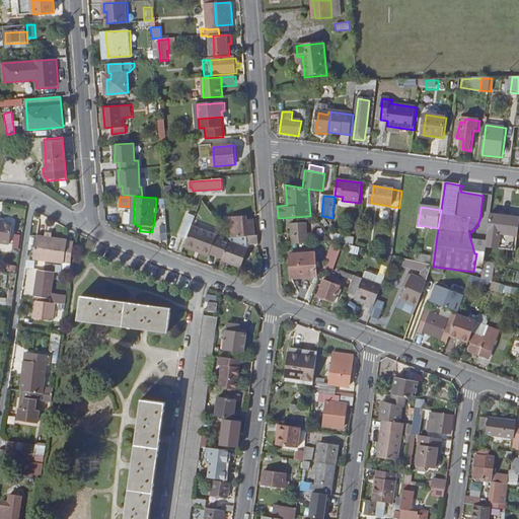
[(498,246),(502,217),(492,215),(488,245),(498,246)]
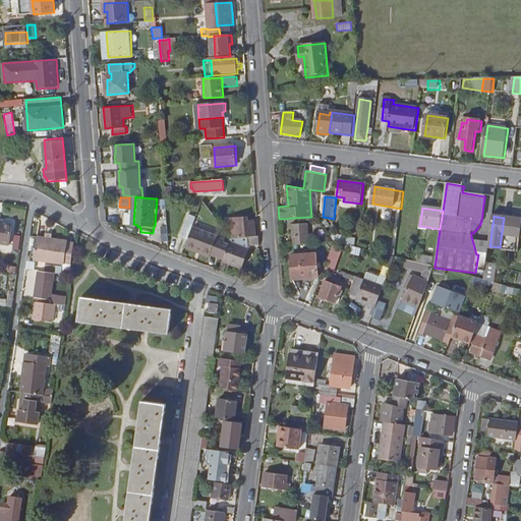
[(239,238),(255,237),(254,221),(248,221),(247,218),(232,218),(233,223),(237,222),(239,238)]
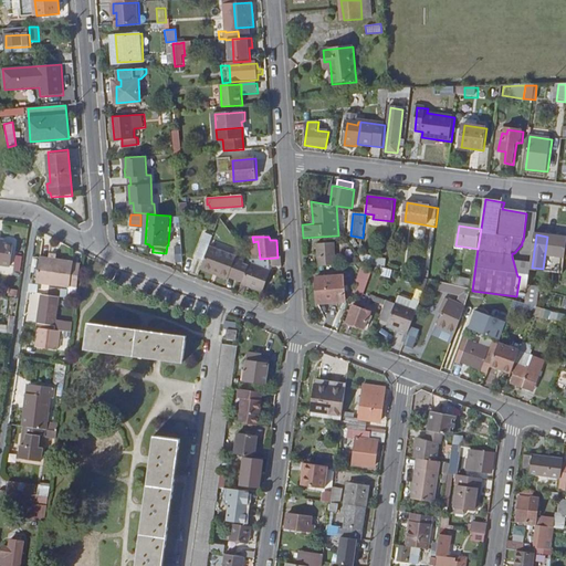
[(564,272),(565,257),(565,238),(547,237),(543,269),(564,272)]
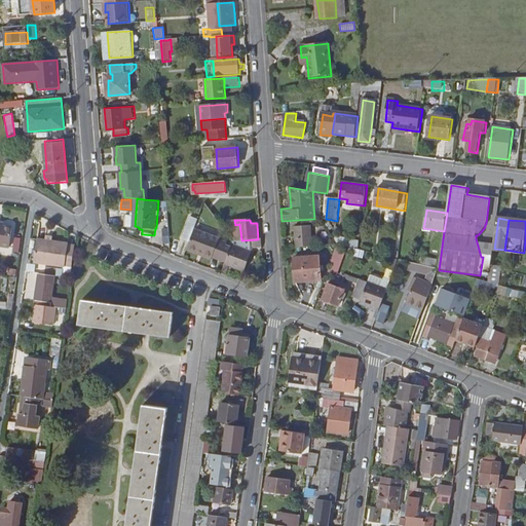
[(182,239),(190,242),(194,230),(196,225),(189,222),(182,239)]
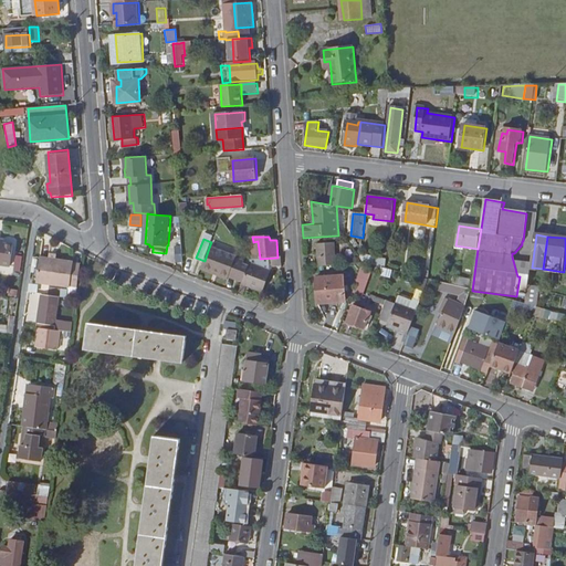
[(315,242),(316,266),(334,265),(332,241),(315,242)]
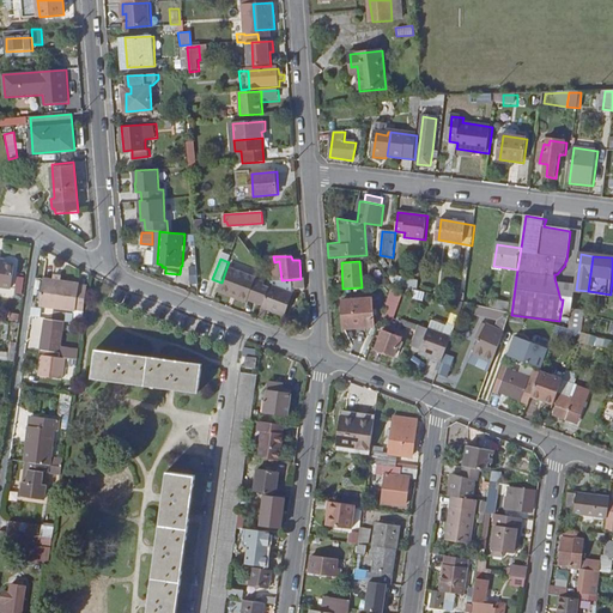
[(0,286),(11,289),(14,265),(0,262),(0,286)]
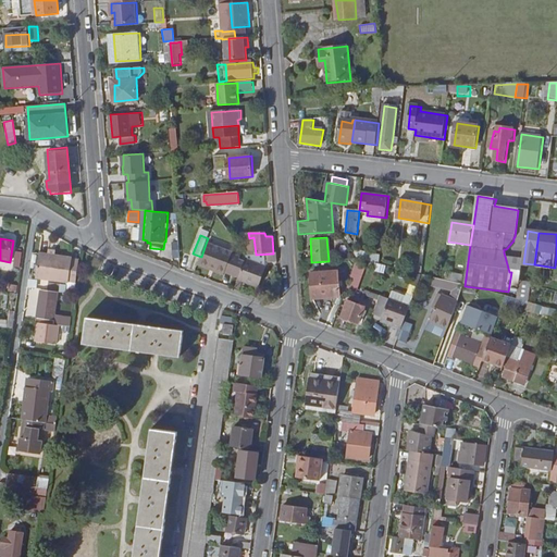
[(201,257),(198,264),(210,269),(211,264),(218,267),(217,269),(226,272),(226,271),(234,274),(240,258),(232,255),(232,256),(225,252),(225,250),(206,244),(201,257)]
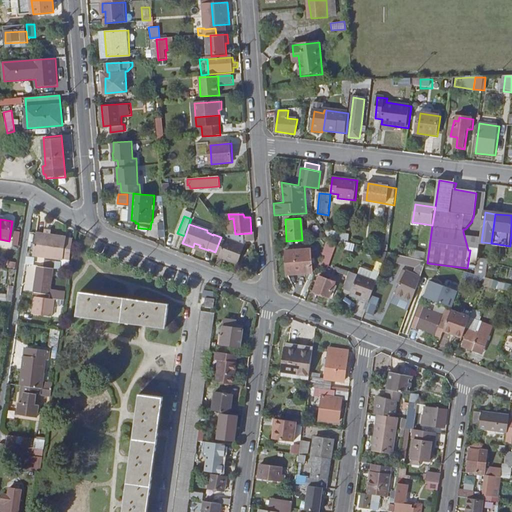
[(12,246),(19,246),(21,231),(13,230),(12,246)]
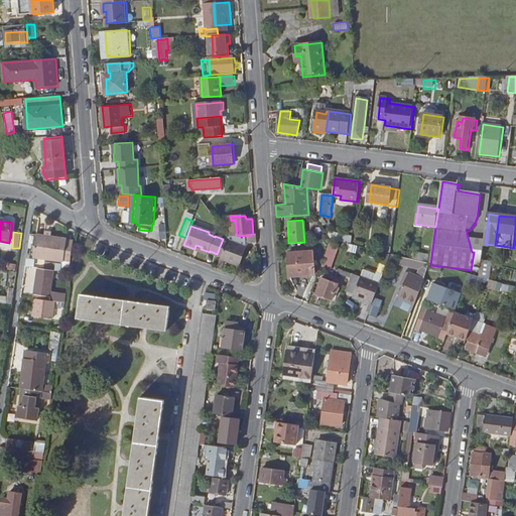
[(248,244),(257,243),(257,235),(253,235),(237,236),(232,236),(230,237),(229,241),(223,256),(219,268),(223,269),(225,262),(241,267),(248,248),(248,244)]
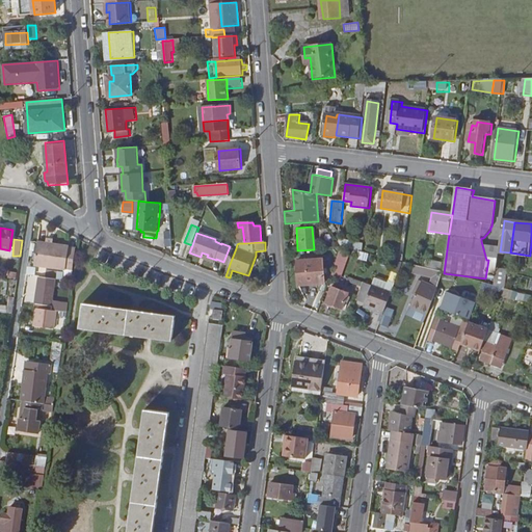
[(67,270),(70,248),(40,243),(35,266),(67,270)]
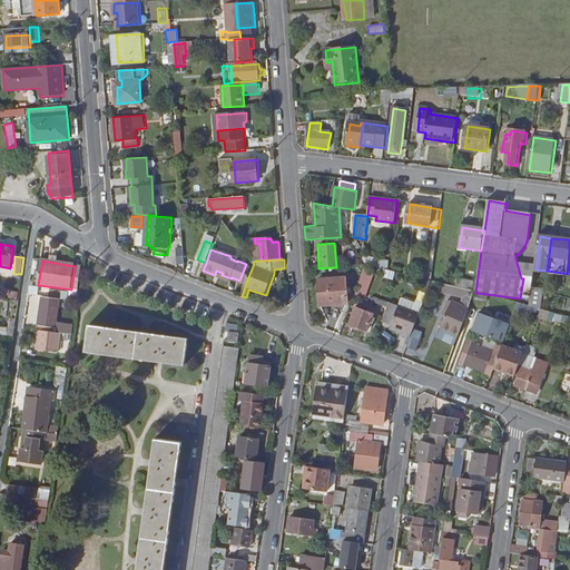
[(239,281),(246,283),(253,266),(246,264),(239,281)]
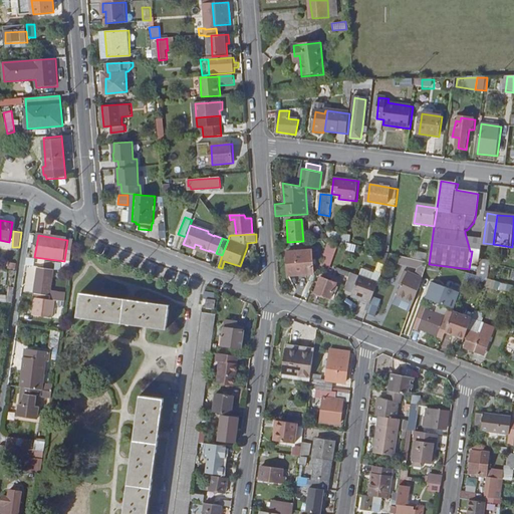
[(70,262),(73,241),(67,240),(64,261),(70,262)]
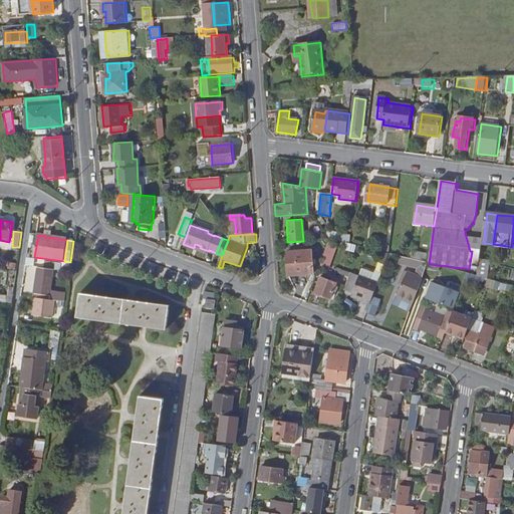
[(329,268),(338,246),(328,242),(319,264),(329,268)]
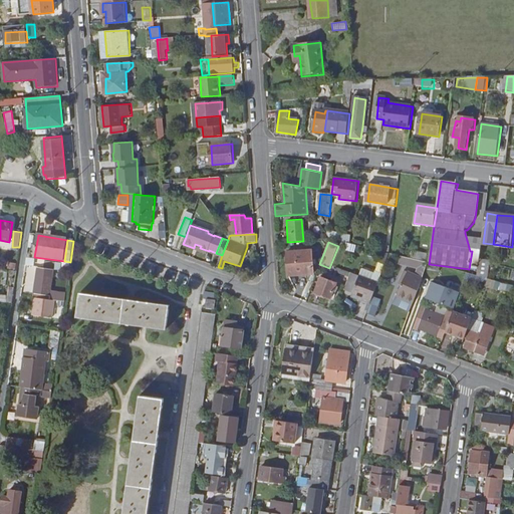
[(195,244),(194,248),(207,253),(209,251),(200,248),(201,246),(195,244)]
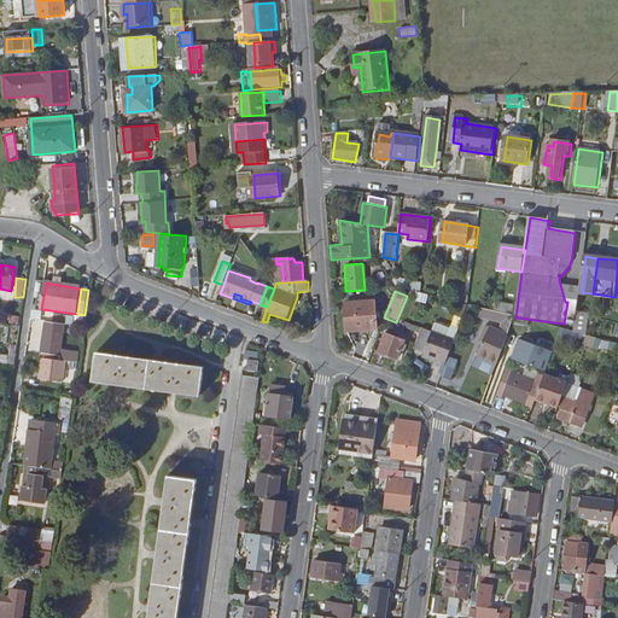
[(375,302),(347,304),(348,331),(377,330),(375,302)]
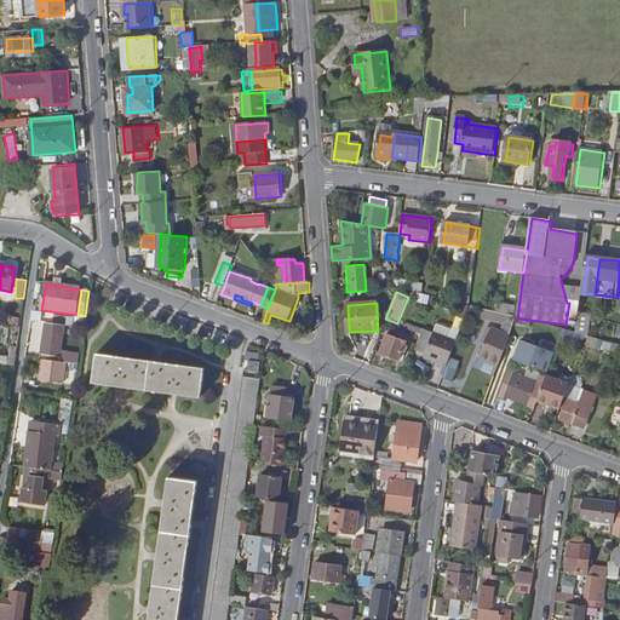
[(578,327),(580,315),(581,305),(569,303),(566,325),(578,327)]
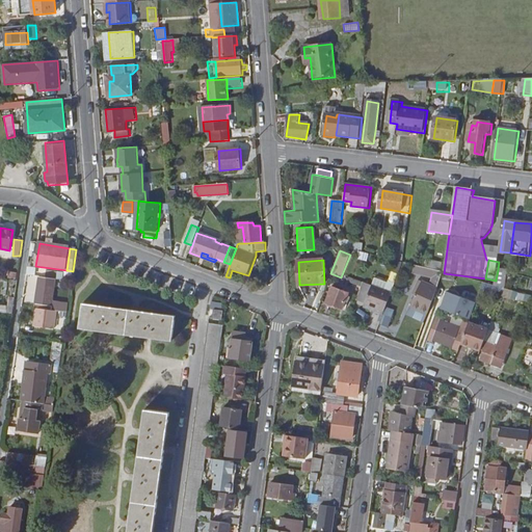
[(496,287),(505,289),(507,271),(498,270),(496,281),(496,287)]
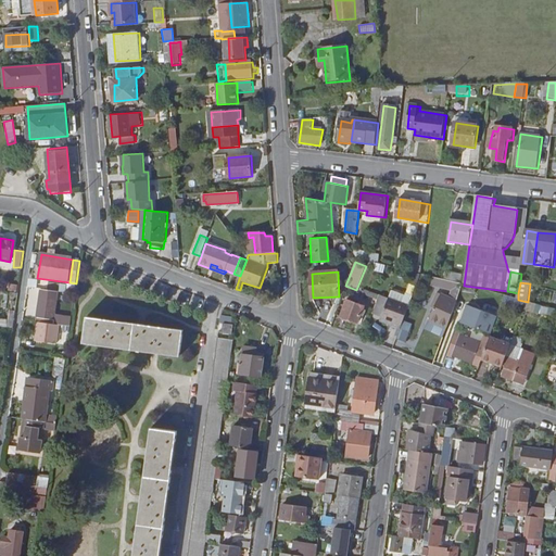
[(58,292),(42,289),(38,323),(51,325),(59,326),(70,327),(71,318),(54,315),(58,292)]
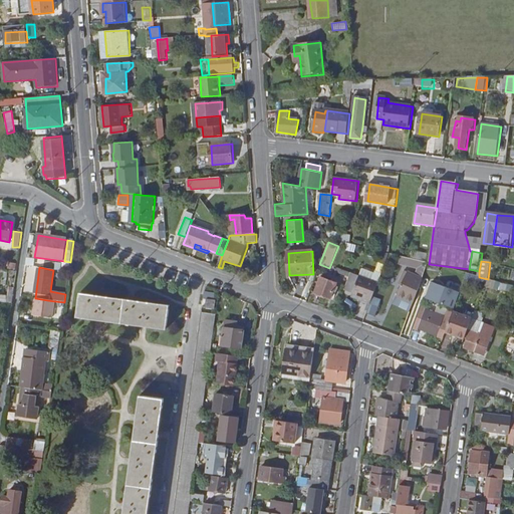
[(398,296),(414,303),(423,280),(407,273),(398,296)]
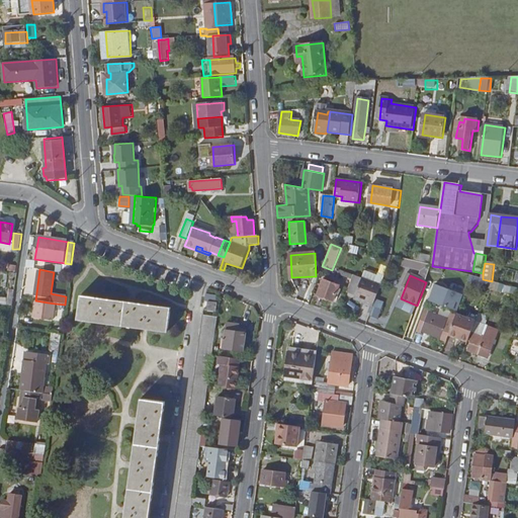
[(442,279),(432,277),(430,288),(441,290),(442,279)]
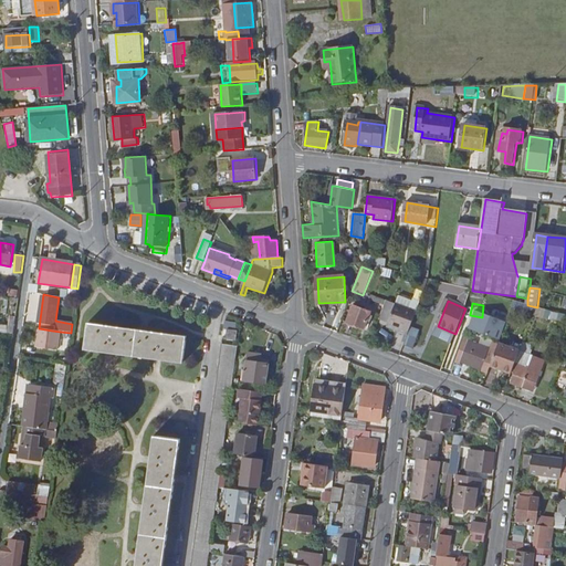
[(348,305),(342,322),(347,324),(353,307),(348,305)]
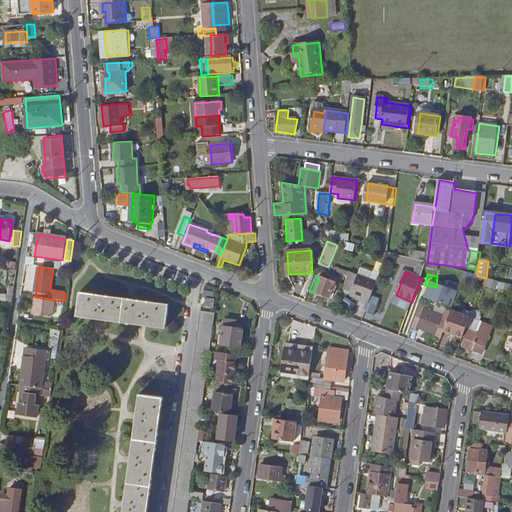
[(357,276),(351,293),(370,300),(376,283),(357,276)]
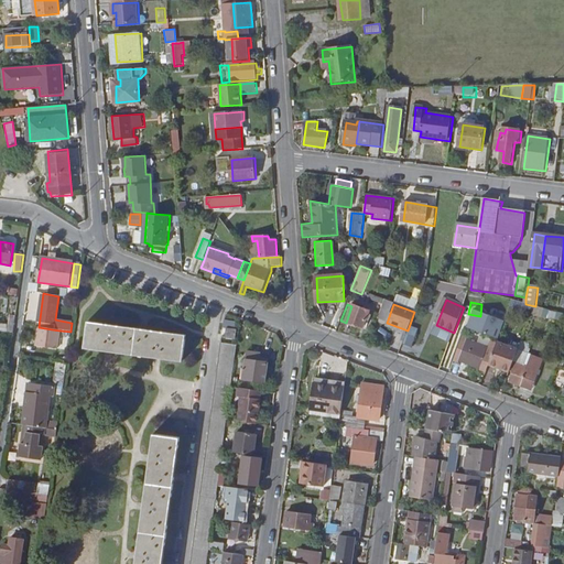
[(351,306),(346,323),(361,328),(366,318),(368,320),(370,316),(367,314),(368,312),(351,306)]
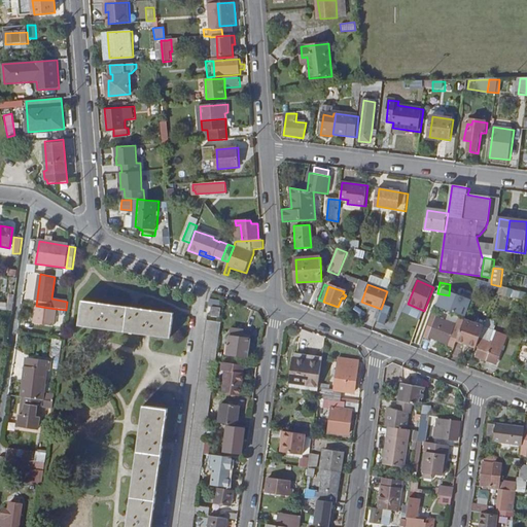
[(84,301),(80,325),(172,339),(175,313),(84,301)]
